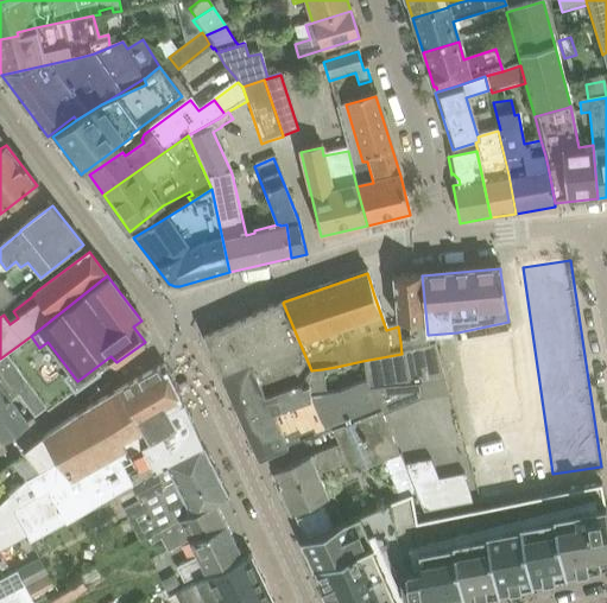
[(422,275),(393,278),(394,302),(397,322),(409,321),(411,342),(400,342),(402,354),(430,347),(429,335),(428,335),(422,275)]
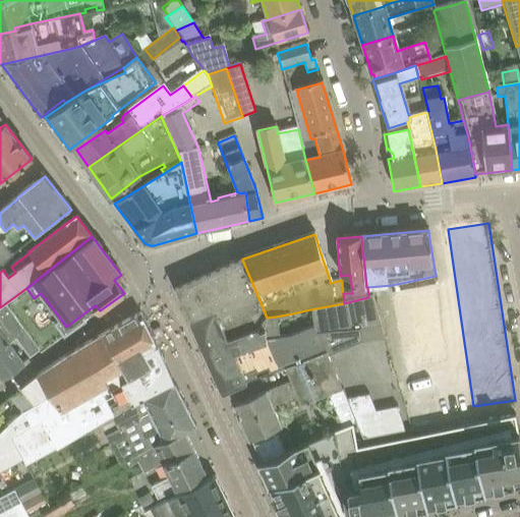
[(0,265),(14,254),(1,238),(0,238),(0,265)]
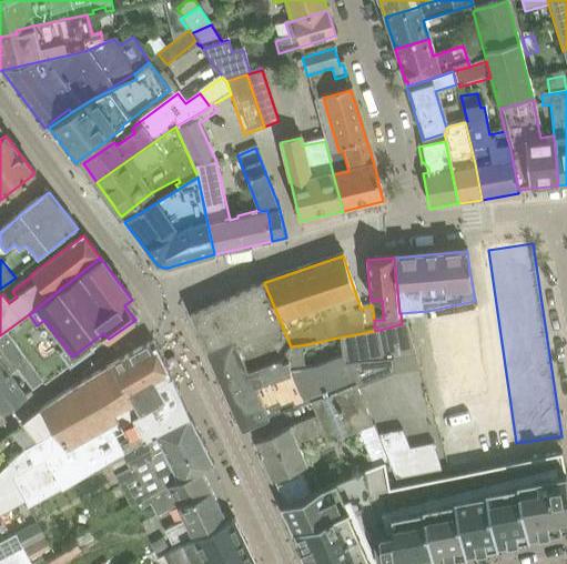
[(264,283),(191,315),(206,351),(233,339),(246,371),(280,359),(281,363),(289,361),(291,372),(304,370),(301,345),(291,346),(264,283)]
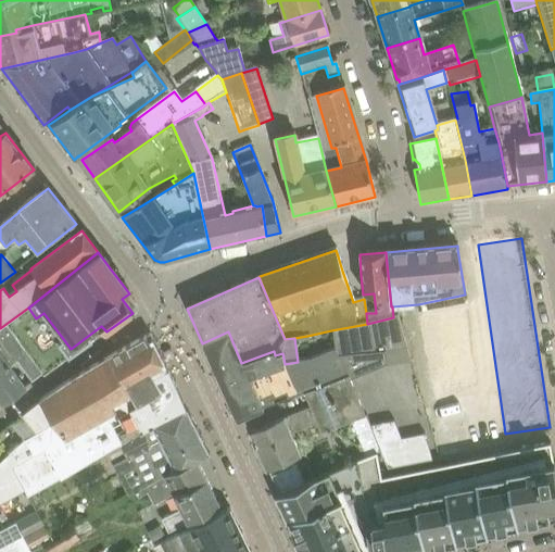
[(367,324),(331,330),(333,350),(339,359),(360,355),(379,353),(406,349),(398,317),(393,317),(367,324)]
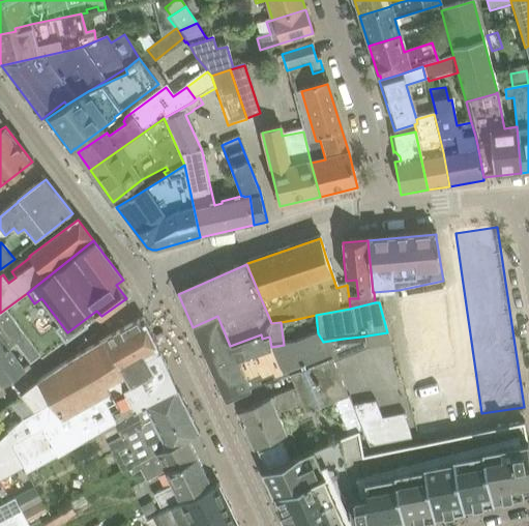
[(217,316),(193,327),(227,403),(245,395),(252,391),(252,390),(260,386),(258,382),(272,376),(288,370),(290,376),(291,376),(332,359),(334,363),(350,357),(346,347),(362,345),(361,337),(323,342),(318,333),(297,343),(284,345),(271,347),(269,337),(262,339),(261,334),(230,346),(217,316)]
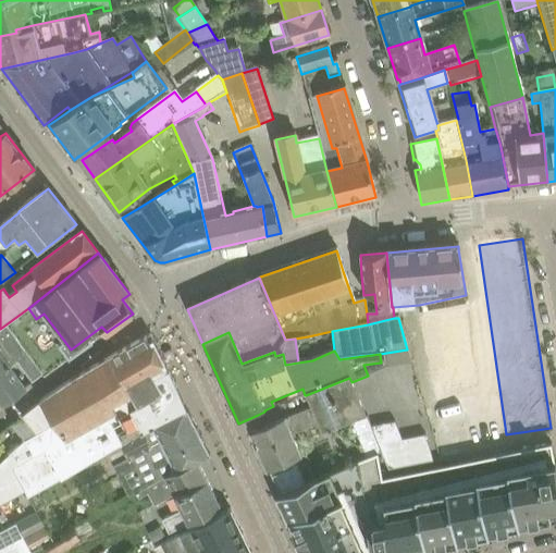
[(68,383),(39,403),(39,404),(51,421),(54,425),(58,430),(65,441),(116,413),(119,417),(174,386),(168,372),(150,336),(110,358),(68,383)]
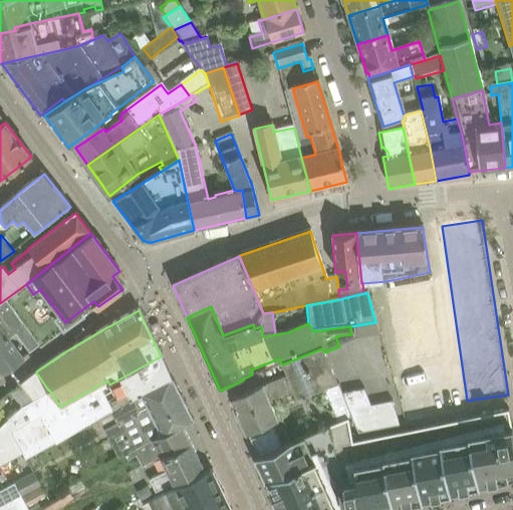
[(0,372),(2,375),(23,360),(11,343),(0,327),(0,372)]
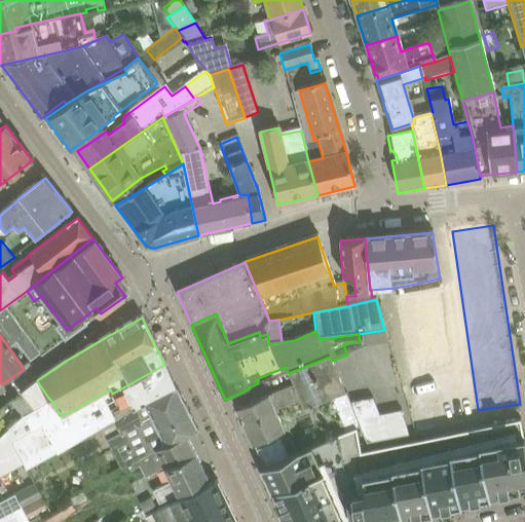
[(237,411),(263,468),(285,457),(280,446),(275,444),(271,437),(284,432),(275,411),(299,402),(303,411),(343,396),(345,395),(332,361),(330,357),(289,373),(293,385),(237,411)]
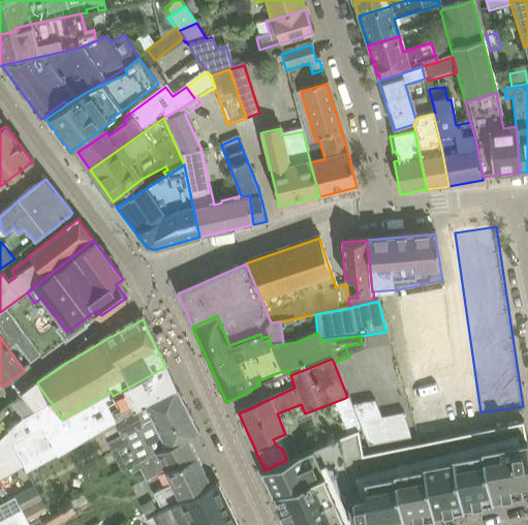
[(0,463),(16,456),(22,468),(26,475),(99,434),(115,426),(177,391),(176,391),(165,367),(113,396),(111,392),(62,419),(55,408),(52,403),(24,420),(0,439),(0,463)]
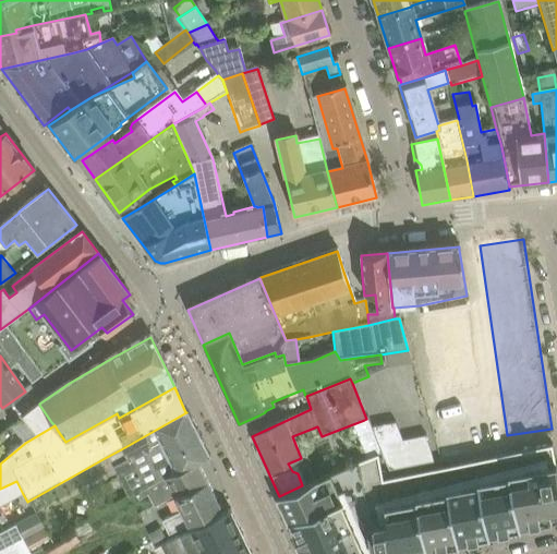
[(132,471),(118,479),(129,501),(136,497),(143,494),(197,465),(208,459),(209,459),(186,412),(121,449),(129,464),(132,471)]
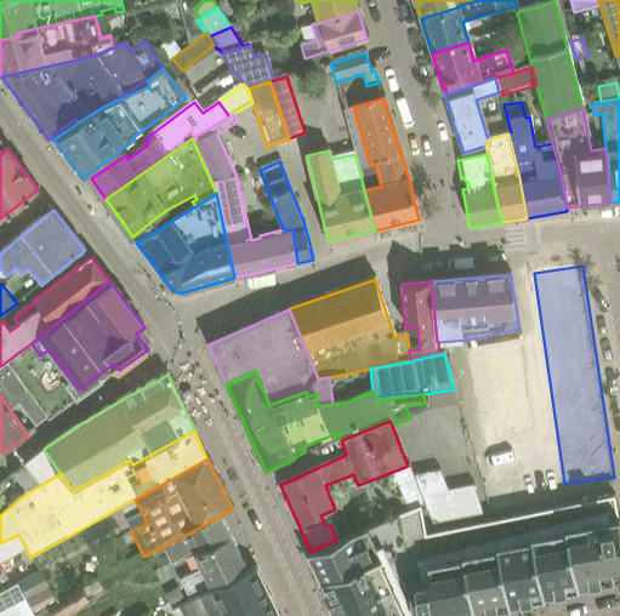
[(439,472),(413,478),(433,525),(482,515),(473,486),(448,492),(439,472)]
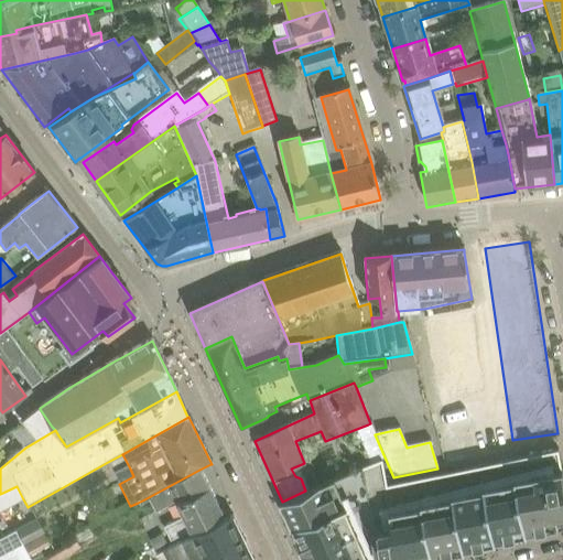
[(387,487),(385,488),(391,521),(398,559),(439,559),(464,555),(463,552),(495,546),(495,544),(526,538),(526,536),(556,530),(558,529),(556,527),(562,526),(562,477),(562,471),(561,471),(558,451),(387,486),(387,487)]
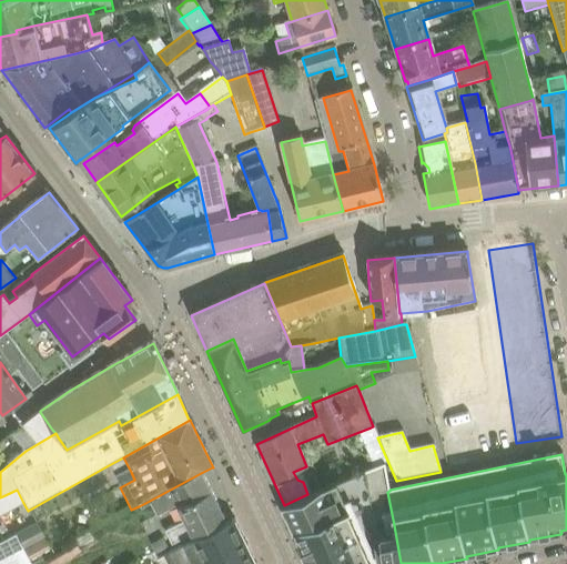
[(123,457),(107,466),(113,481),(117,479),(131,472),(123,457)]
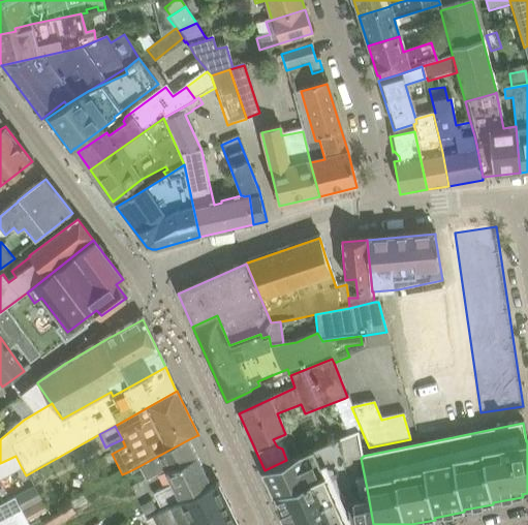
[(265,471),(261,473),(273,497),(281,513),(279,514),(283,524),(373,524),(367,489),(361,458),(363,457),(363,456),(358,432),(286,460),(265,471)]
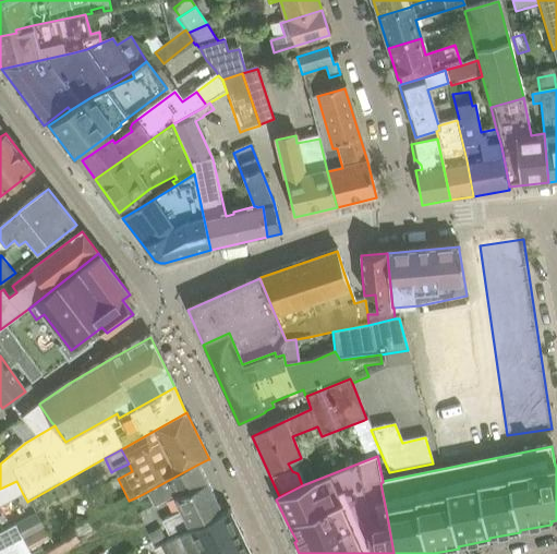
[(143,494),(136,497),(138,503),(149,497),(155,509),(174,500),(176,500),(207,484),(197,465),(143,494)]
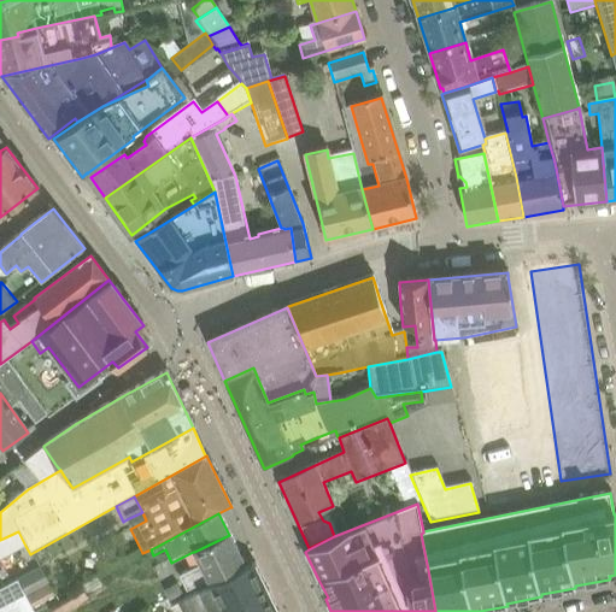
[(201,568),(180,578),(187,593),(222,575),(244,564),(229,535),(194,552),(201,568)]
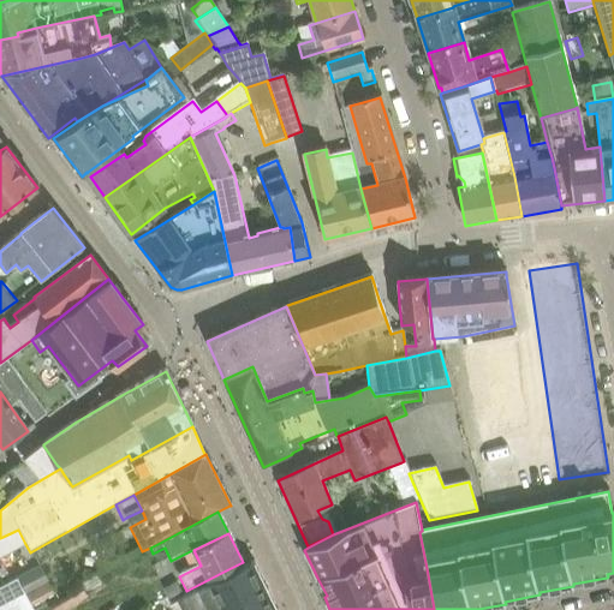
[(252,563),(182,599),(182,602),(185,609),(275,609),(252,563)]
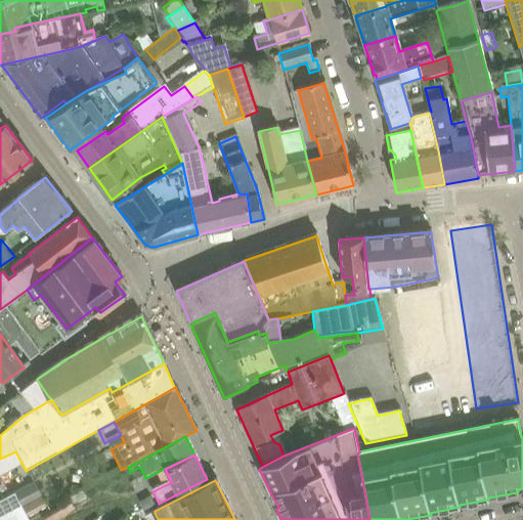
[(0,518),(22,508),(41,496),(34,484),(14,494),(6,499),(0,502),(0,518)]
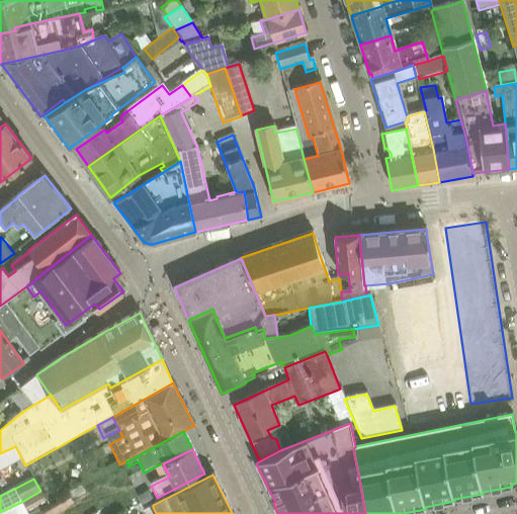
[(40,491),(21,502),(26,511),(47,501),(40,491)]
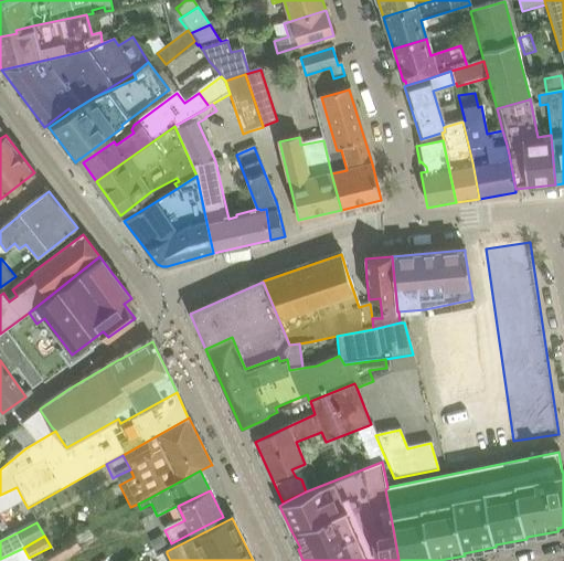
[(161,536),(150,542),(155,552),(167,547),(161,536)]
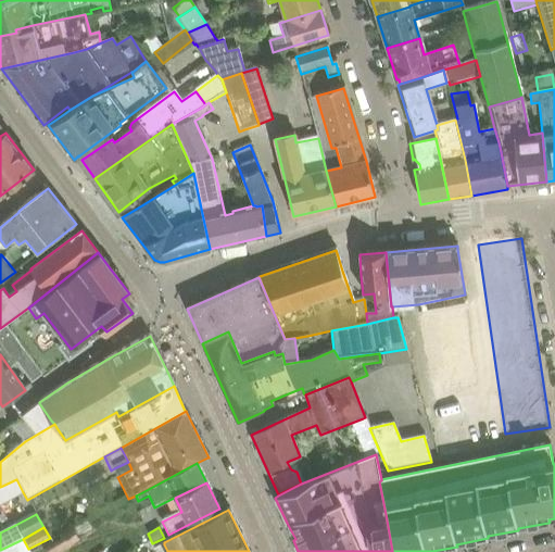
[(60,551),(79,540),(73,531),(43,550),(45,551),(60,551)]
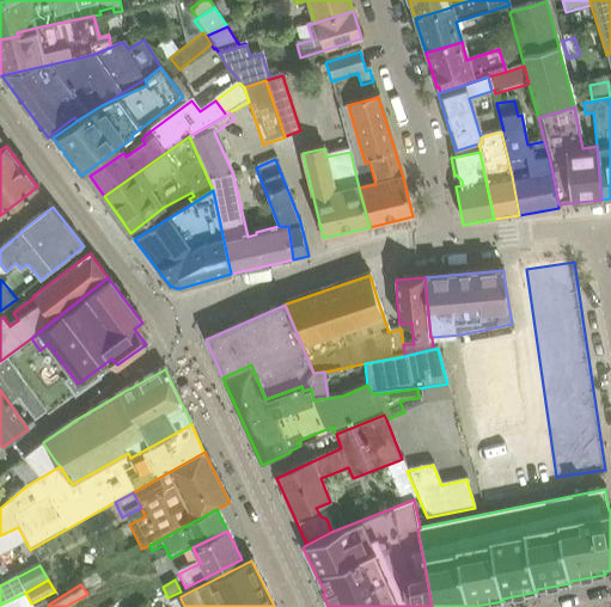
[(25,593),(0,605),(0,606),(32,606),(31,604),(25,593)]
